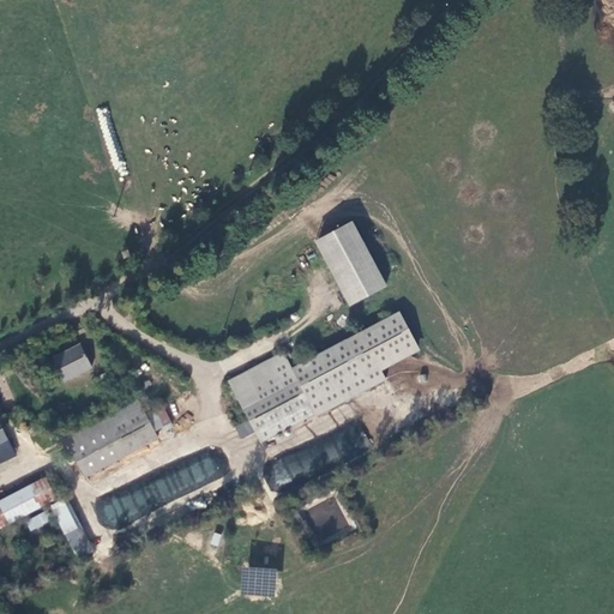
[(387,287),(353,221),(314,240),(348,307),(387,287)]
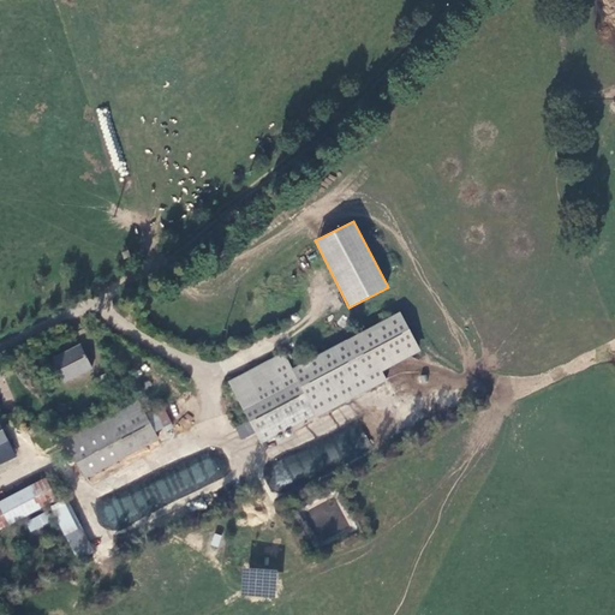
[(370,390),(386,382),(378,370),(418,348),(400,314),(346,342),(370,390)]
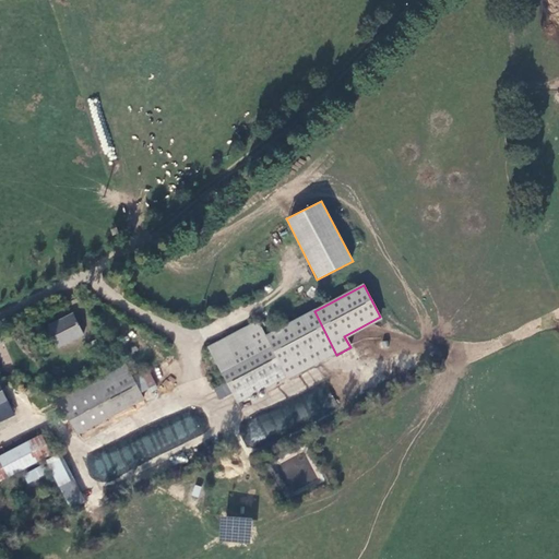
[(264,337),(216,363),(237,403),(285,378),(287,380),(336,355),(314,311),(264,337)]
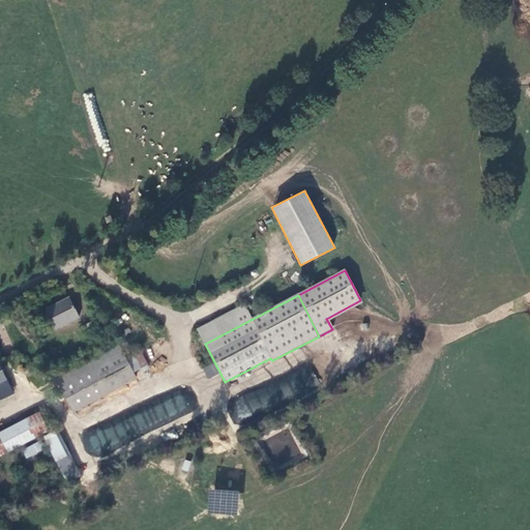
[(70,297),(47,310),(56,328),(80,316),(70,297)]
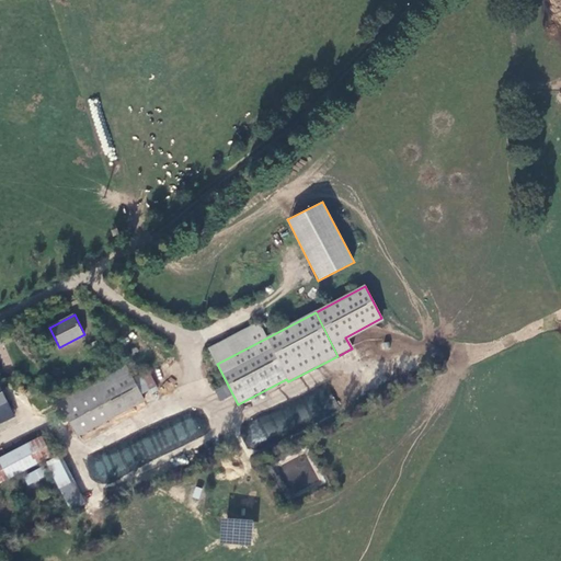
[(258,323),(209,348),(217,364),(265,339),(258,323)]
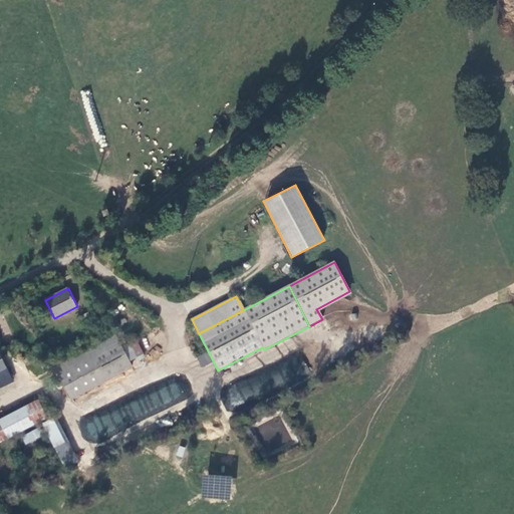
[(88,312),(82,315),(88,327),(94,323),(88,312)]
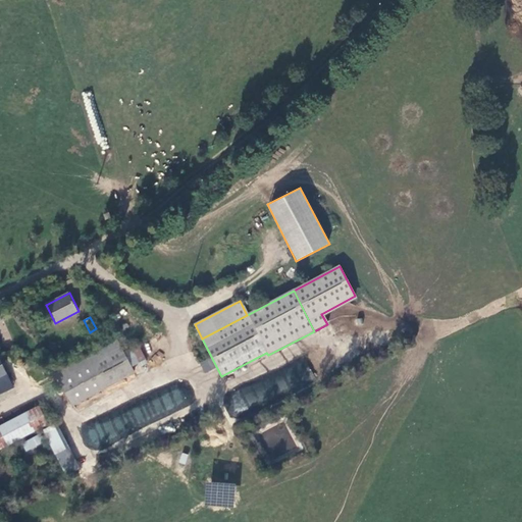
[(98,327),(90,332),(96,347),(106,343),(98,327)]
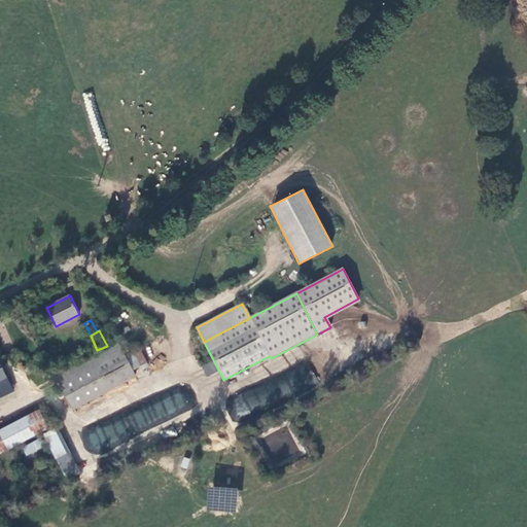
[(120,344),(57,375),(75,409),(137,376),(120,344)]
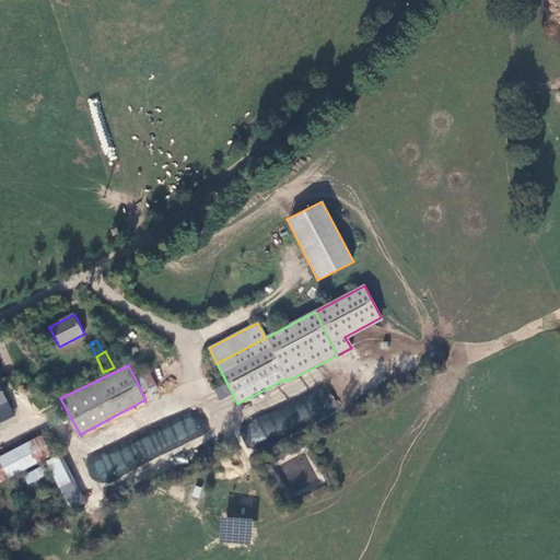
[(143,375),(150,388),(158,385),(151,371),(143,375)]
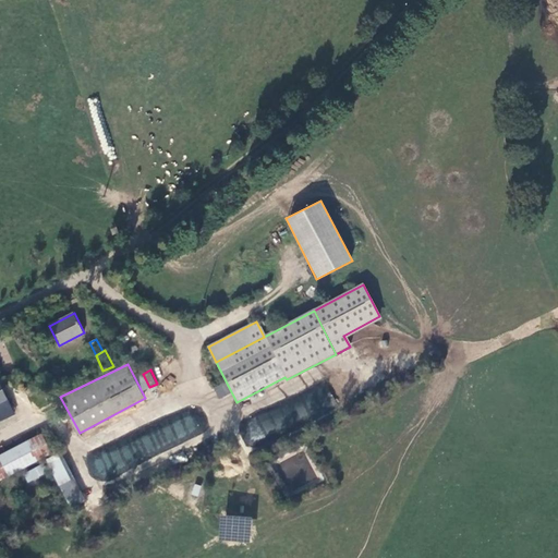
[(327,385),(238,422),(249,447),(337,410),(327,385)]
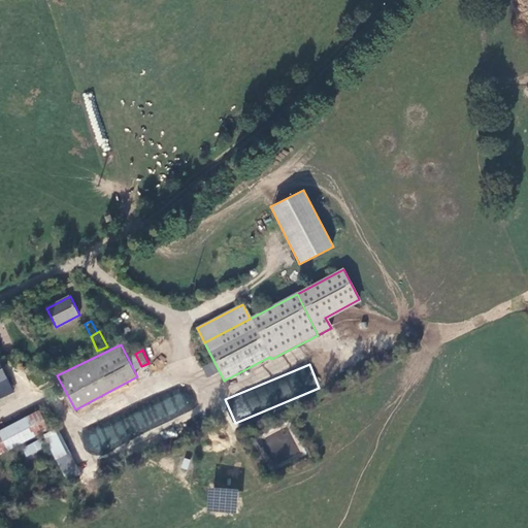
[(7,377),(0,381),(0,397),(13,392),(7,377)]
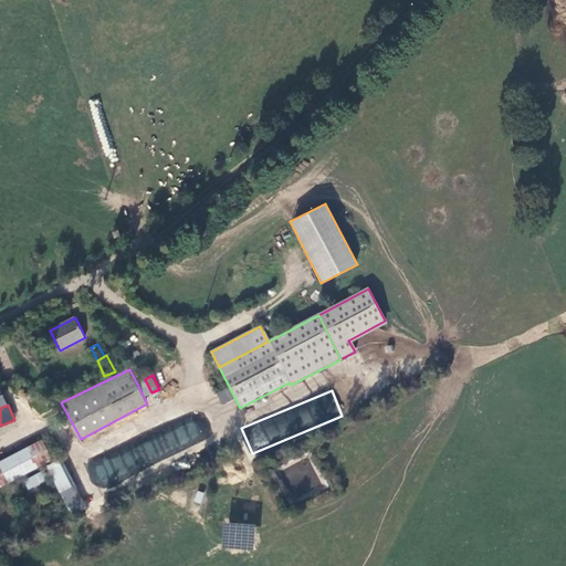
[(198,422),(90,464),(98,486),(207,444),(198,422)]
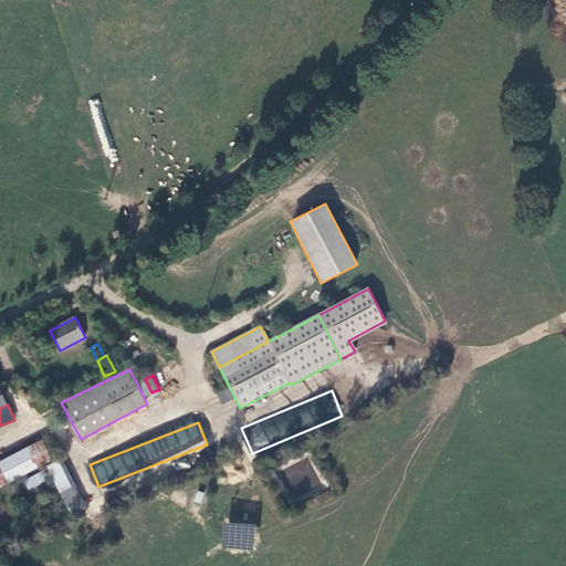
[(41,440),(0,461),(0,485),(51,459),(41,440)]
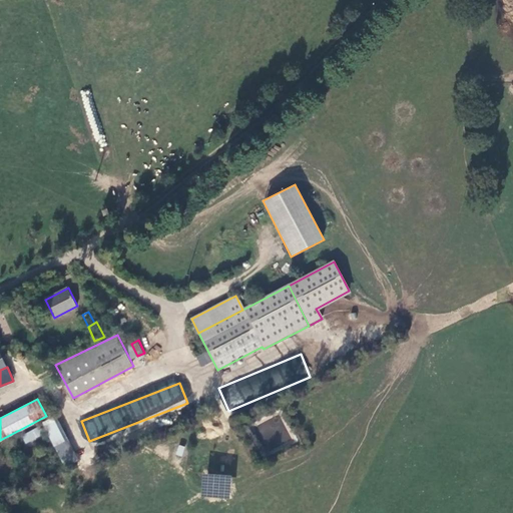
[(54,418),(43,424),(53,445),(65,440),(54,418)]
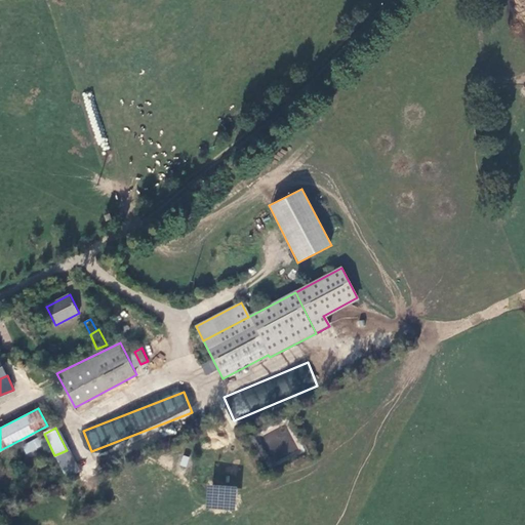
[(182,455),(180,466),(187,467),(189,456),(182,455)]
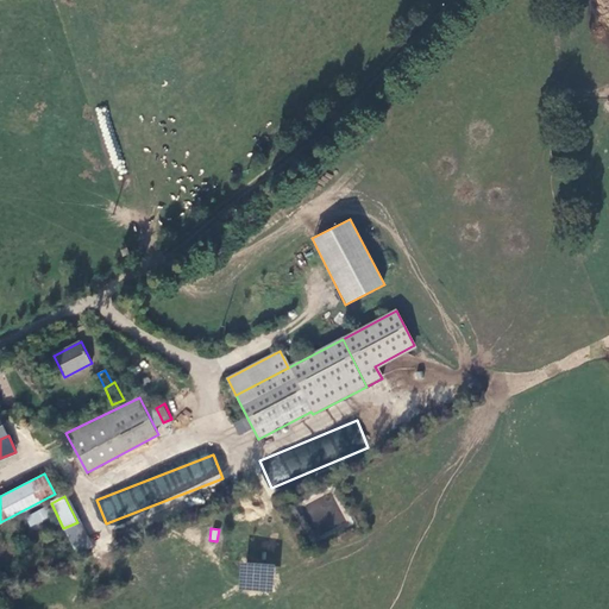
[(274,567),(244,562),(238,585),(268,592),(274,567)]
